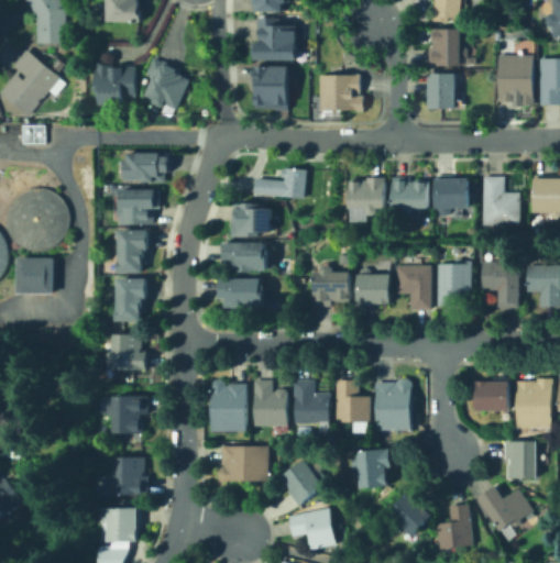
[(58,0),(64,8),(64,44),(34,43),(34,14),(25,0),(58,0)]
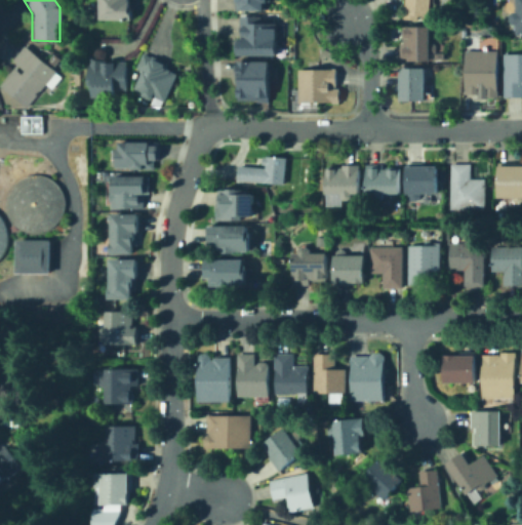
[(130,5),(130,21),(98,19),(98,0),(128,0),(128,5),(130,5)]
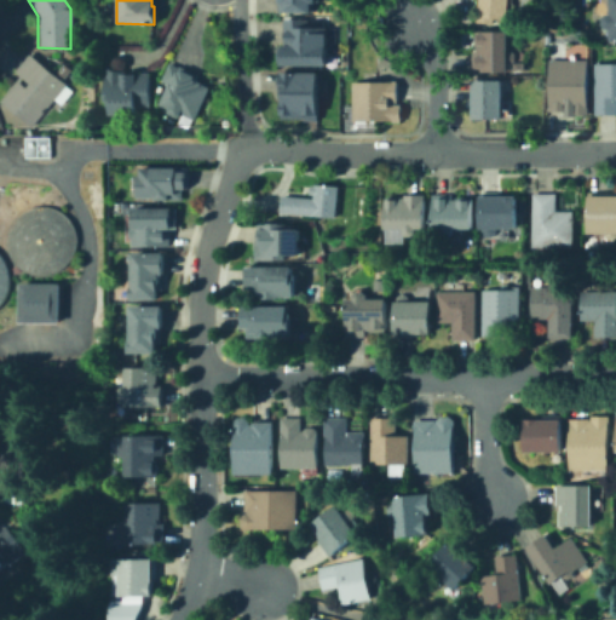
[(276,10),(275,0),(310,0),(310,9),(276,10)]
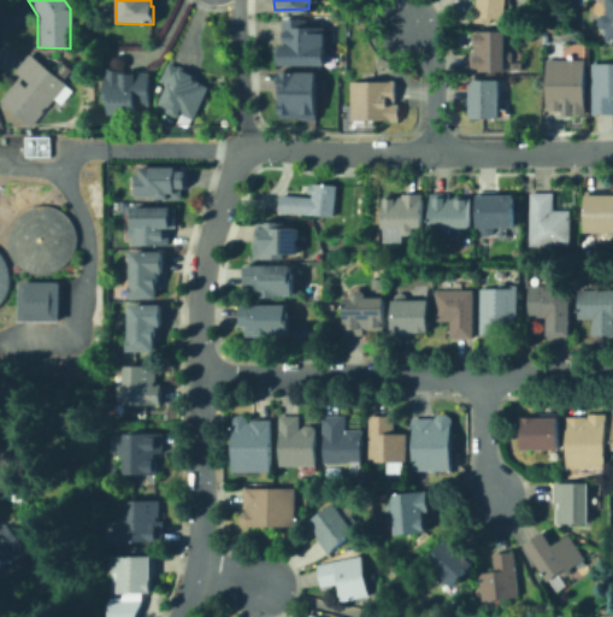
[(501,0),(500,19),(490,18),(489,24),(471,22),(473,0),(501,0)]
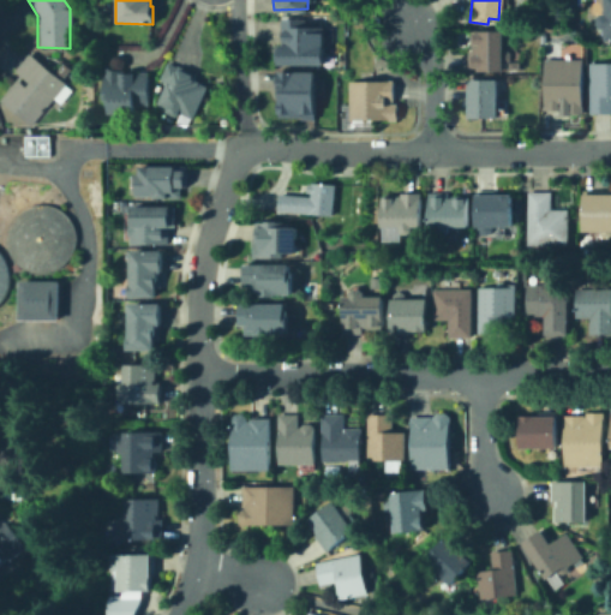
[(610,0),(610,41),(603,41),(603,29),(598,29),(594,25),(594,18),(599,15),(603,15),(603,0),(610,0)]
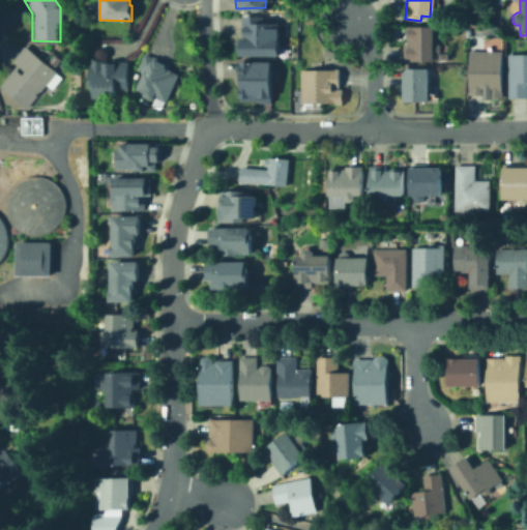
[(236,50),(236,32),(241,32),(241,15),(261,15),(261,20),(275,21),(274,51),(236,50)]
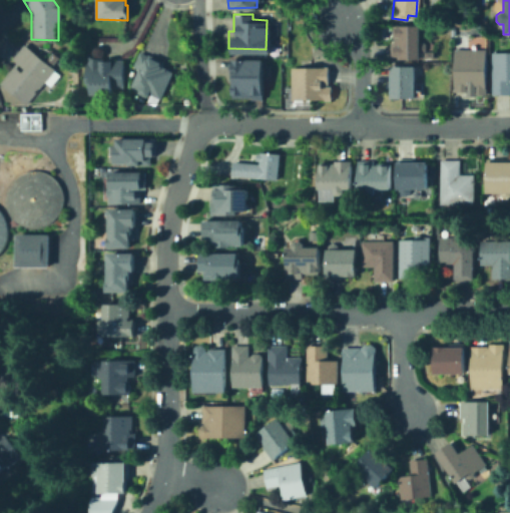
[(422,42),(424,45),(424,51),(422,53),(422,59),(388,59),(388,43),(394,43),(394,39),(392,39),(392,26),(418,26),(418,42),(422,42)]
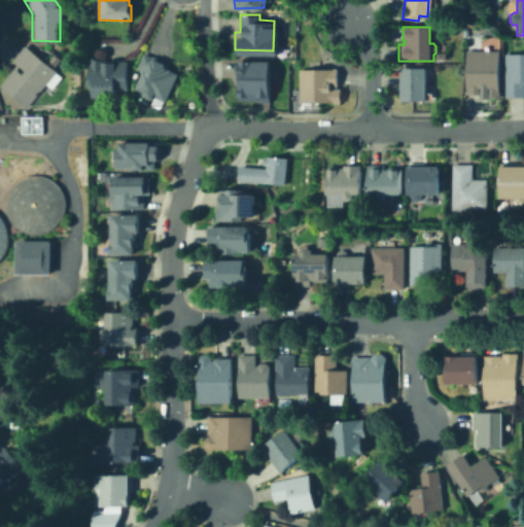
[(59,77),(49,90),(44,84),(25,108),(0,89),(0,83),(13,67),(9,63),(23,45),(56,72),(55,73),(59,77)]
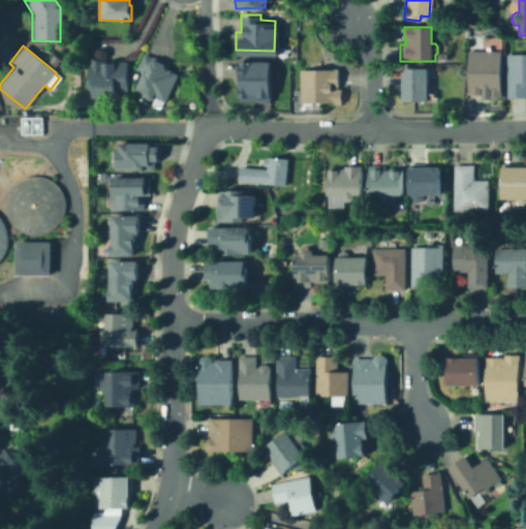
[(501,92),(500,98),(486,98),(486,94),(465,95),(465,92),(466,52),(499,52),(499,92),(501,92)]
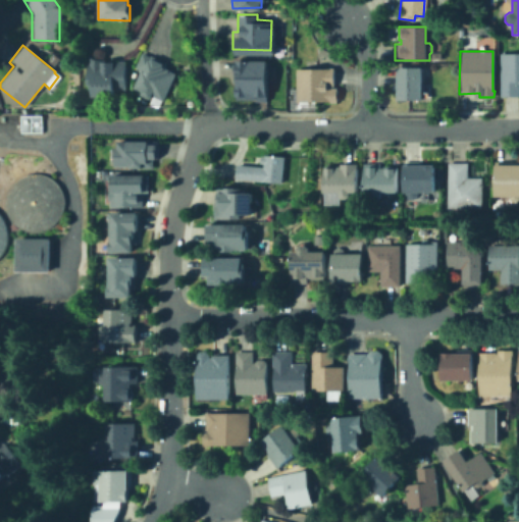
[(141,53),(150,57),(150,56),(164,63),(162,67),(174,73),(162,102),(151,96),(149,99),(140,95),(141,92),(133,88),(141,71),(134,68),(141,53)]
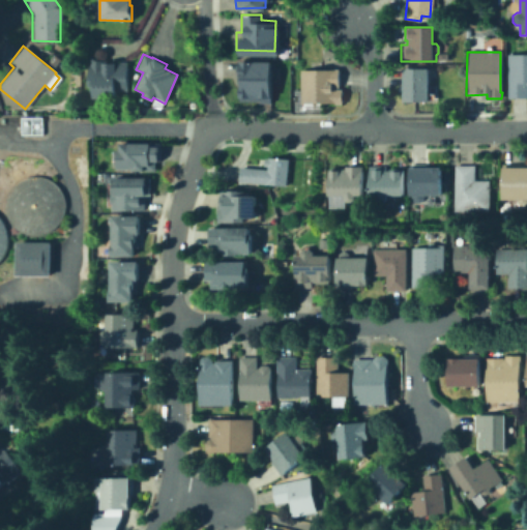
[(526,55),(526,83),(526,98),(506,98),(506,55),(526,55)]
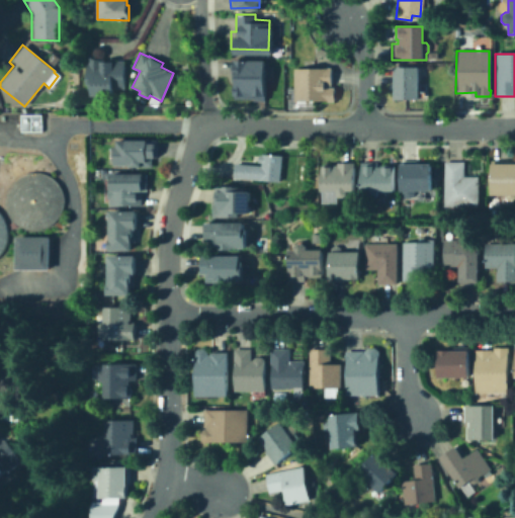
[(232,94),(232,56),(262,56),(263,96),(251,96),(251,94),(232,94)]
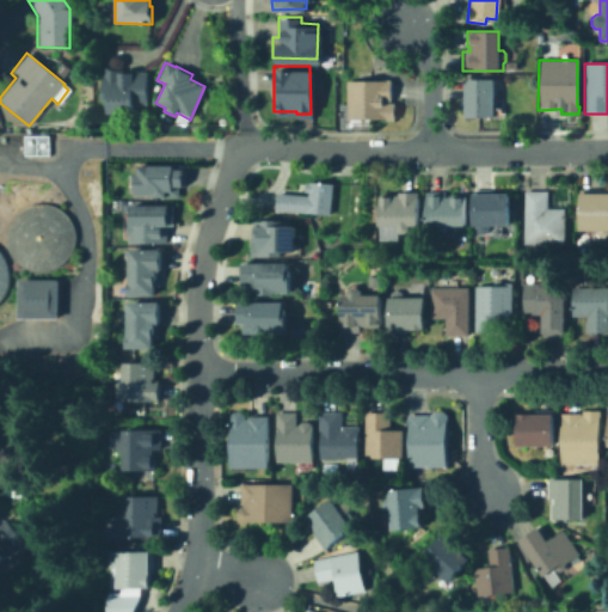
[(146,73),(146,96),(137,96),(137,105),(131,105),(131,115),(105,114),(105,102),(100,102),(100,68),(118,68),(118,73),(146,73)]
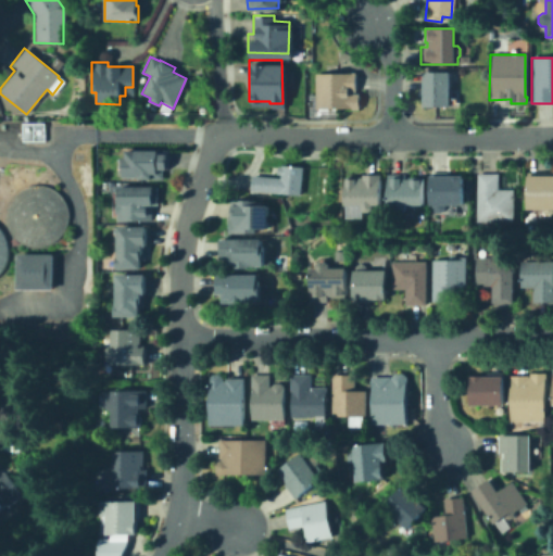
[(354,73),(354,92),(352,92),(352,95),(357,95),(357,110),(350,109),(314,110),(313,74),(350,74),(350,73),(354,73)]
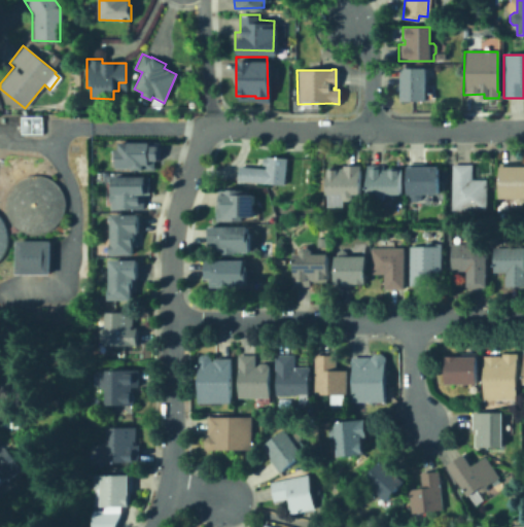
[(425,69),(425,102),(398,102),(399,69),(425,69)]
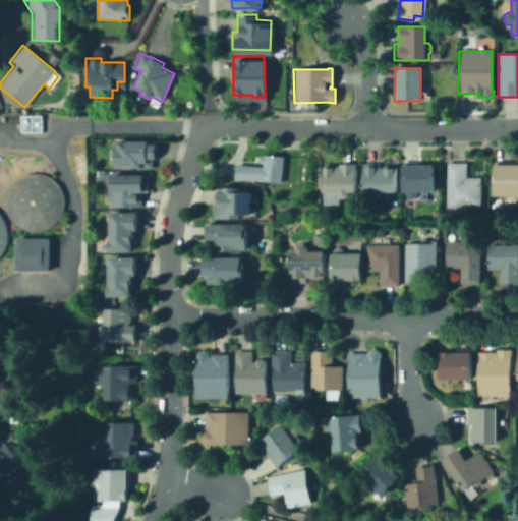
[(17,130),(17,114),(38,114),(38,131),(17,130)]
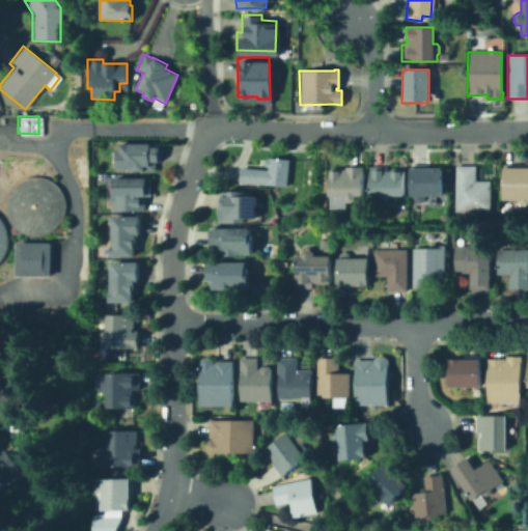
[(156,162),(156,171),(132,171),(132,169),(116,169),(116,149),(119,149),(119,144),(160,143),(161,162),(156,162)]
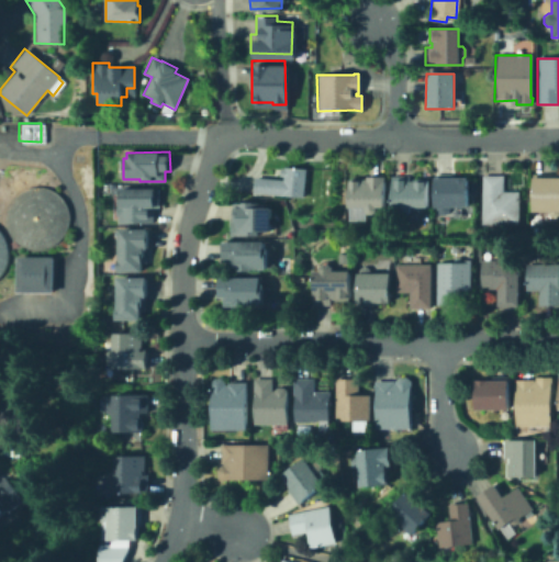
[(284,167),(305,168),(303,197),(253,192),(255,178),(283,180),(283,177),(280,177),(280,168),(284,169),(284,167)]
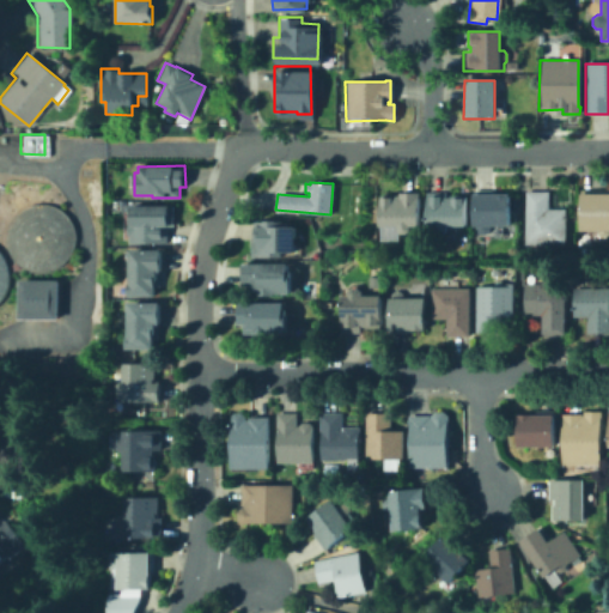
[(608,189),(608,235),(606,238),(598,238),(595,235),(595,231),(579,231),(579,189),(608,189)]
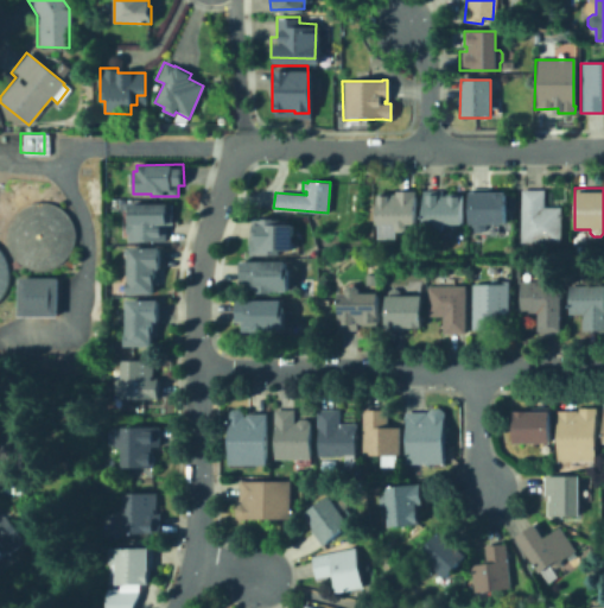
[(504,192),(504,225),(485,225),(485,229),(482,233),(475,233),(471,228),(471,226),(468,226),(468,190),(487,190),(487,194),(504,192)]
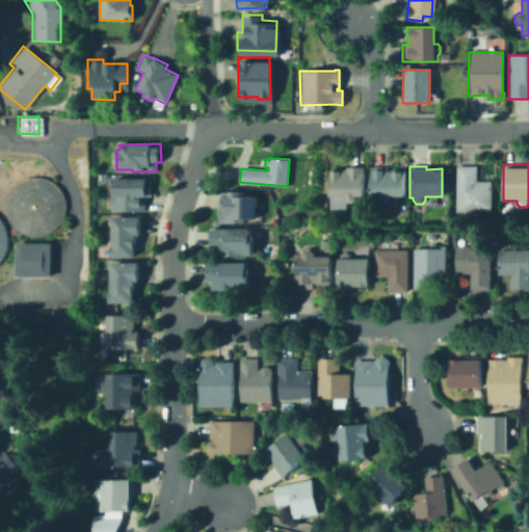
[(364,167),(363,196),(355,196),(355,201),(353,204),(348,204),(345,201),(346,196),(327,196),(328,170),(345,170),(345,167),(364,167)]
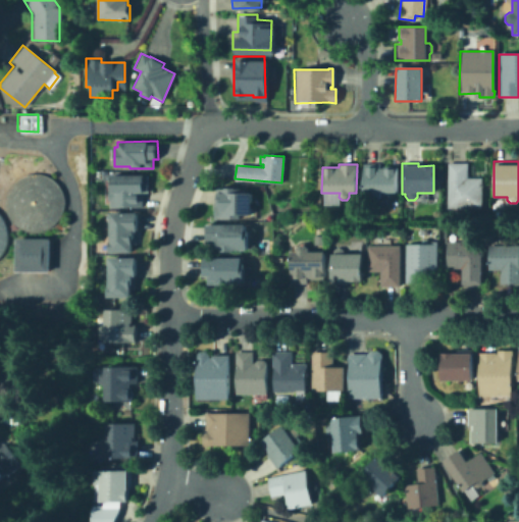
[(397,167),(397,193),(380,194),(380,197),(377,200),(372,200),(368,197),(368,194),(362,194),(362,164),(378,164),(378,167),(397,167)]
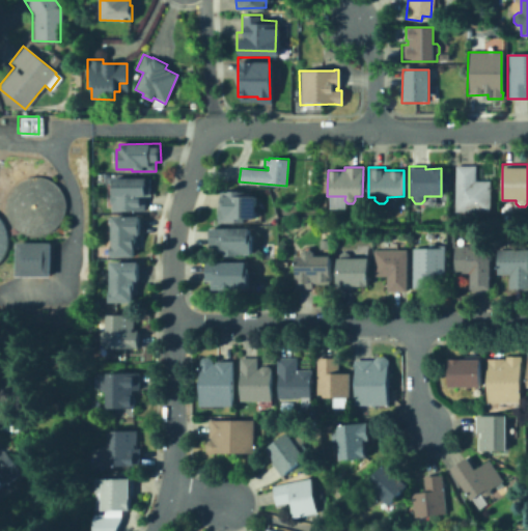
[(489,182),(489,212),(453,212),(454,167),(474,167),(474,182),(489,182)]
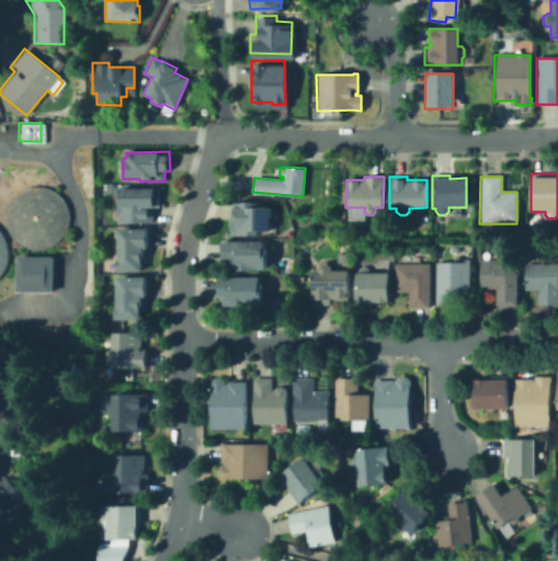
[(16,243),(9,237),(3,227),(2,216),(3,206),(9,196),(18,190),(27,186),(38,185),(48,189),(57,196),(63,205),(65,215),(64,225),(60,233),(54,241),(45,247),(35,249),(25,248),(16,243)]
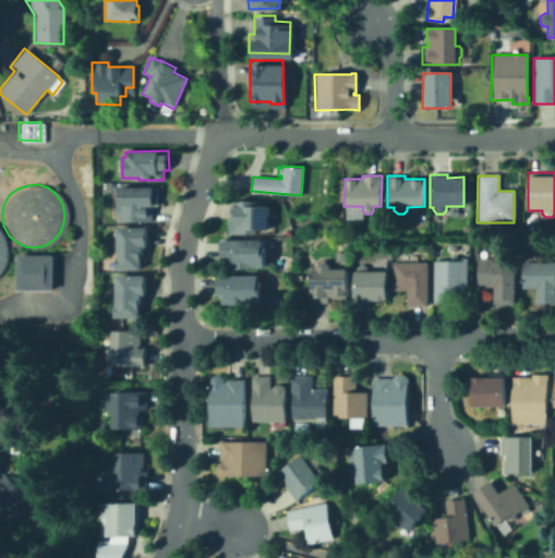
[(151,206),(152,221),(117,222),(117,215),(113,215),(113,205),(117,205),(117,187),(157,187),(157,206),(151,206)]
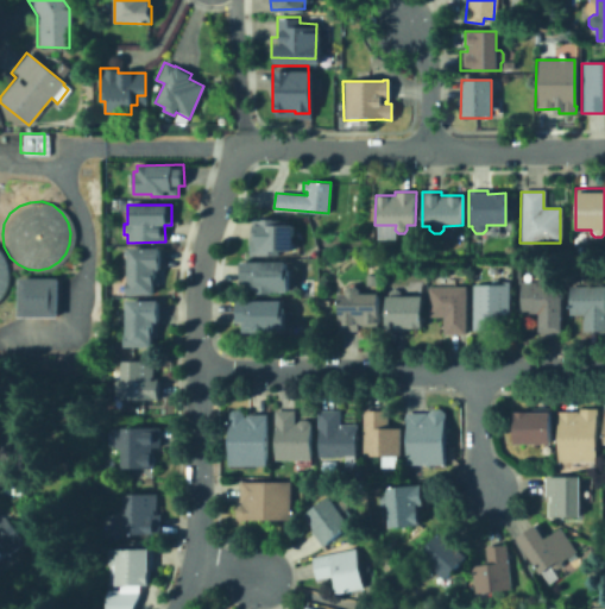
[(292,225),(292,251),(279,251),(279,255),(250,256),(249,239),(251,239),(251,220),(284,220),(284,226),(292,225)]
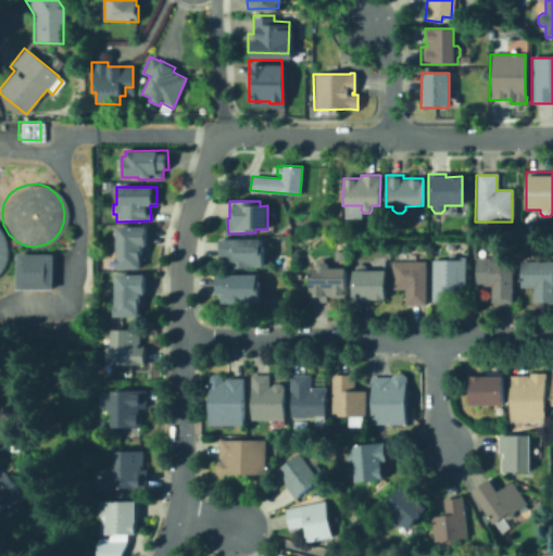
[(143,227),(143,247),(140,247),(140,268),(115,268),(115,256),(115,227),(143,227)]
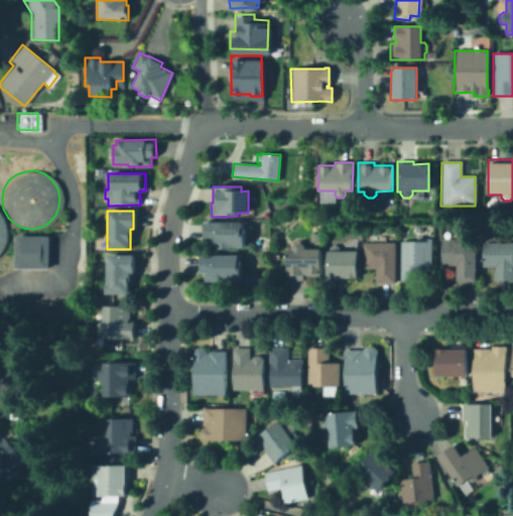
[(242,222),(242,229),(245,229),(246,239),(244,239),(244,247),(230,248),(230,249),(207,249),(207,241),(204,241),(203,222),(242,222)]
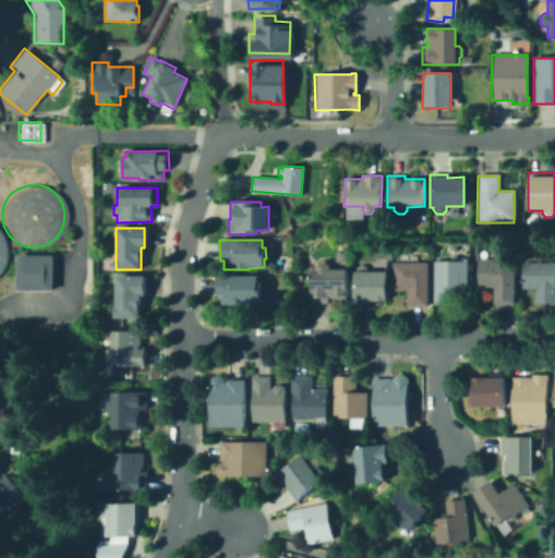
[(333,261),(332,251),(342,251),(342,261),(333,261)]
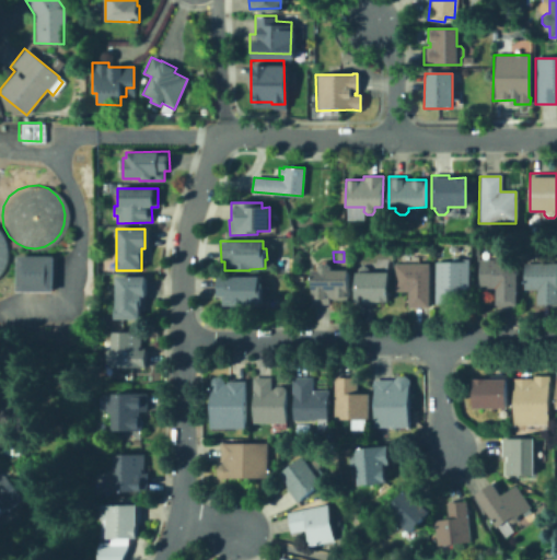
[(14,290),(15,255),(50,256),(49,291),(14,290)]
